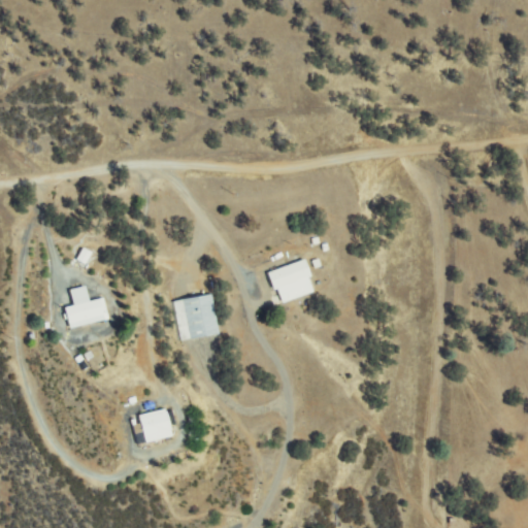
[(83,250),(90,254),(85,264),(77,260),(83,250)]
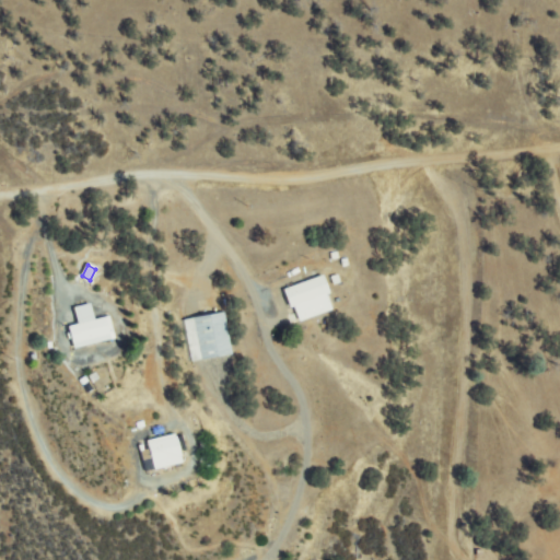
[(330,308),(298,321),(287,289),(321,278),(330,308)]
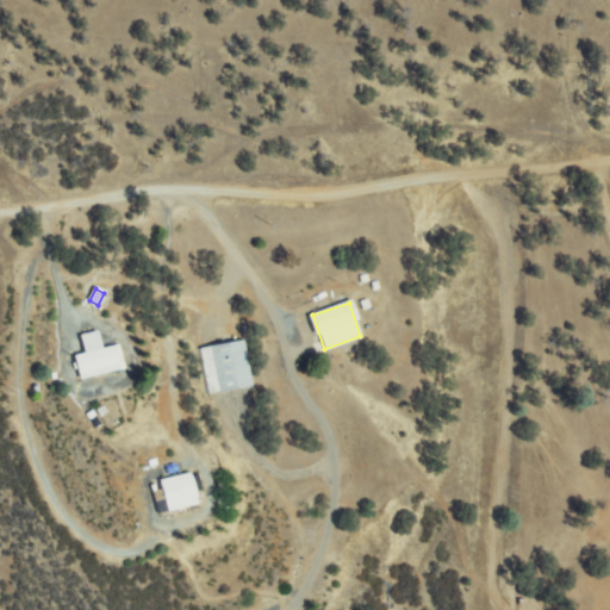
[(82,336),(97,332),(100,349),(113,347),(118,369),(81,379),(75,356),(86,354),(82,336)]
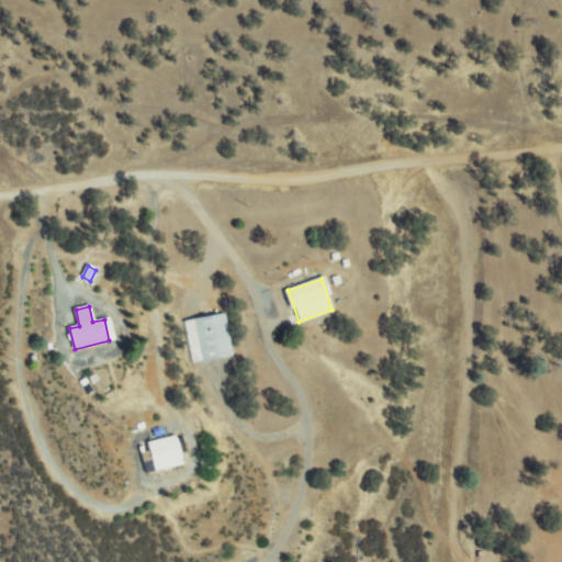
[(223,314),(231,355),(195,361),(188,322),(223,314)]
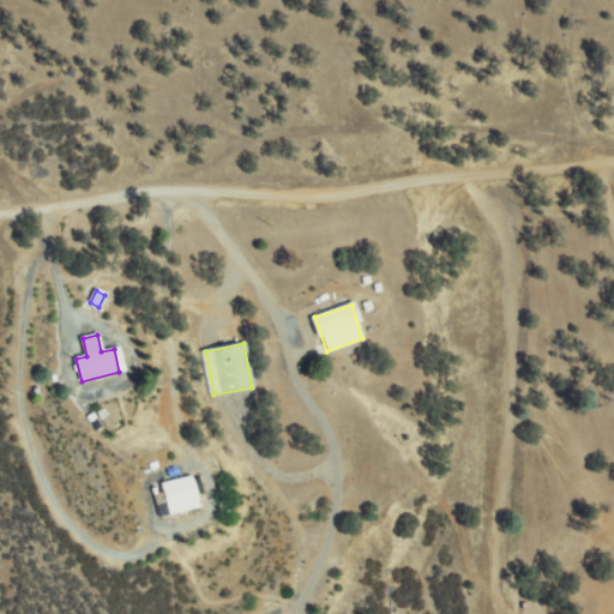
[(161,470),(179,467),(180,474),(163,479),(161,470)]
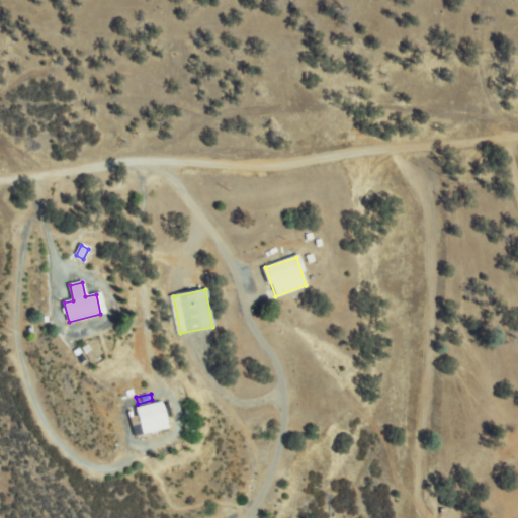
[(162,404),(168,428),(143,434),(137,410),(162,404)]
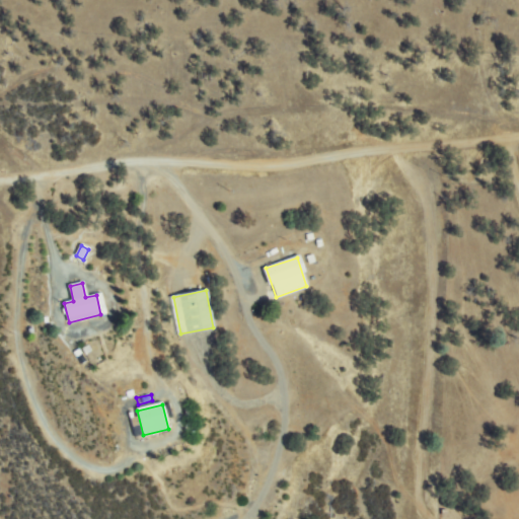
[(140,425),(132,427),(130,419),(138,417),(140,425)]
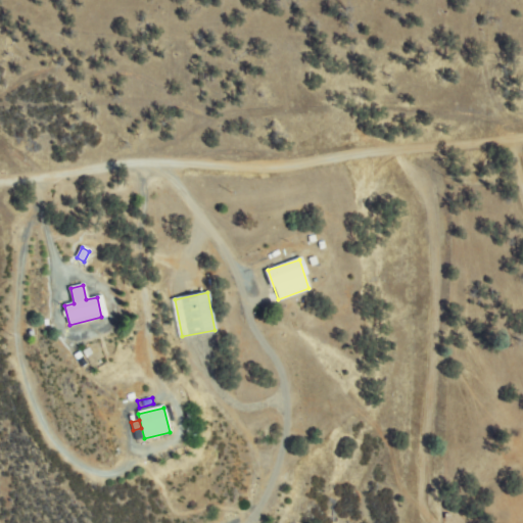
[(141,428),(144,438),(136,440),(134,430),(141,428)]
